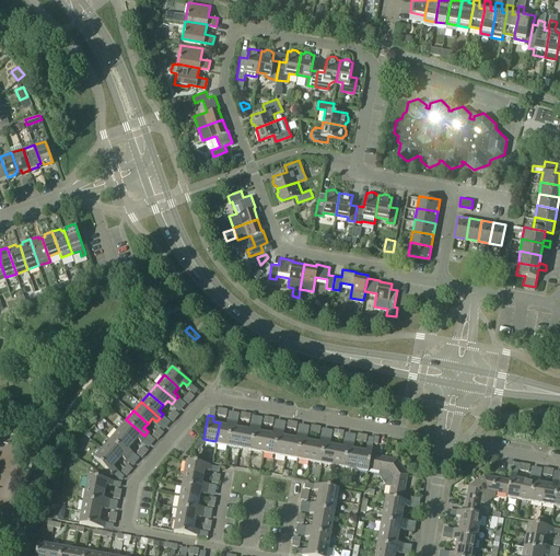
[(144,436),(126,419),(118,429),(132,441),(137,437),(141,440),(144,436)]
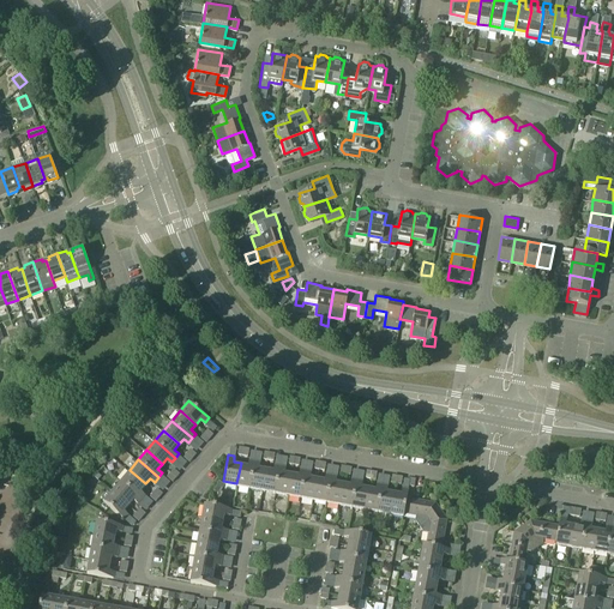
[(250,486),(254,459),(248,459),(247,464),(241,463),(236,483),(250,486)]
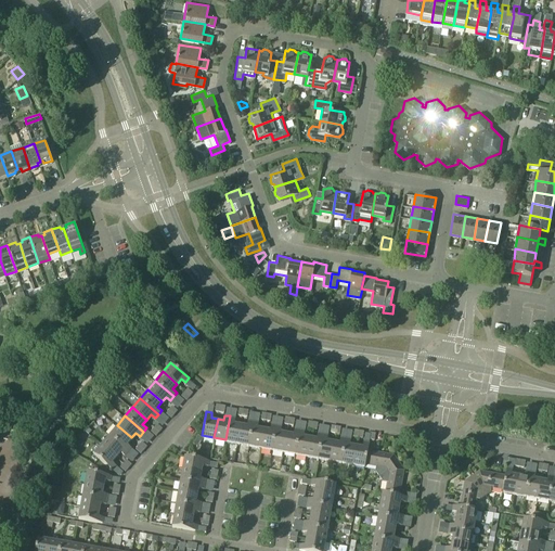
[(230,415),(226,439),(237,441),(241,423),(234,422),(235,417),(230,415)]
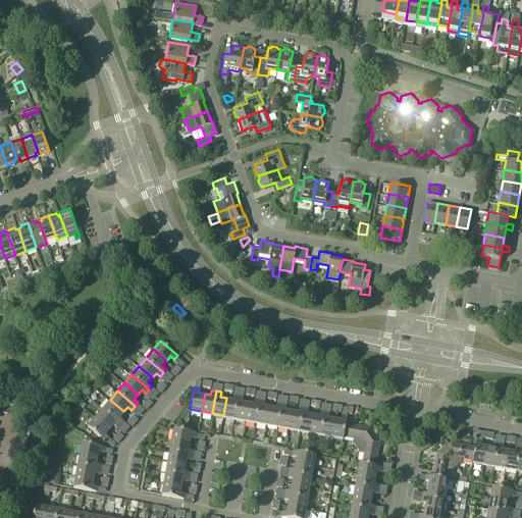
[(233,417),(238,395),(233,394),(232,399),(226,398),(223,415),(233,417)]
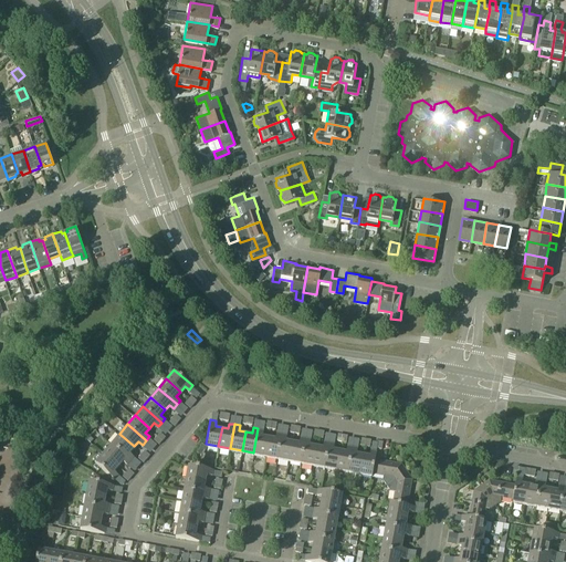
[(258,428),(253,453),(265,455),(269,436),(262,435),(263,429),(258,428)]
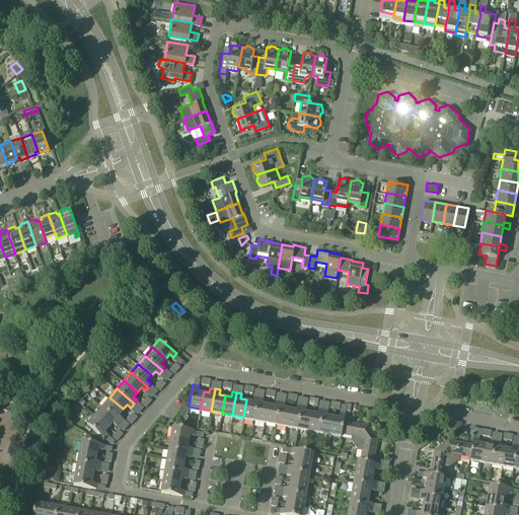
[(253,419),(257,396),(253,395),(252,400),(246,399),(243,417),(253,419)]
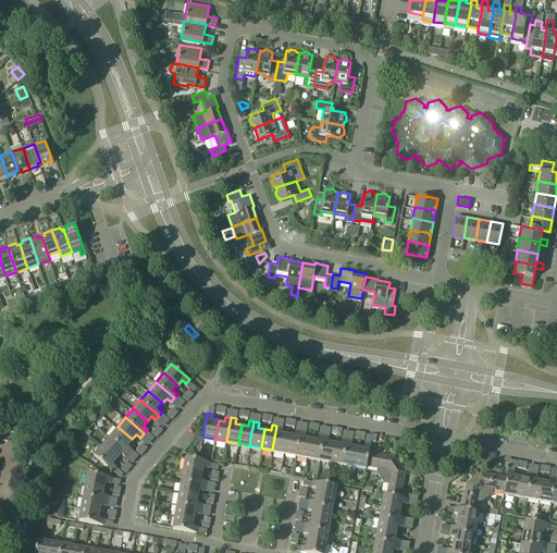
[(276,426),(272,450),(284,452),(287,433),(281,432),(282,427),(276,426)]
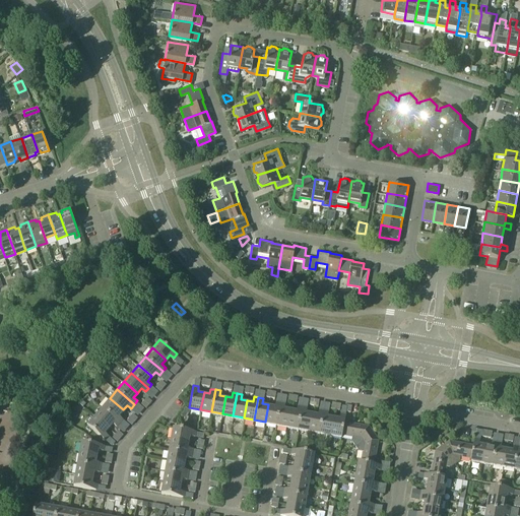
[(123,409),(110,398),(103,406),(120,421),(123,417),(119,414),(123,409)]
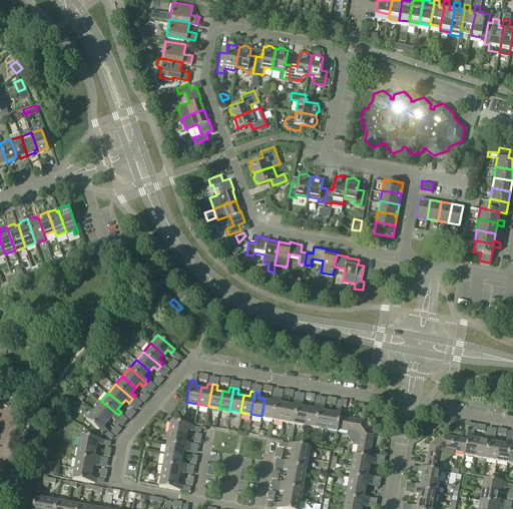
[(273,418),(277,396),(272,395),(271,400),(265,399),(262,416),(273,418)]
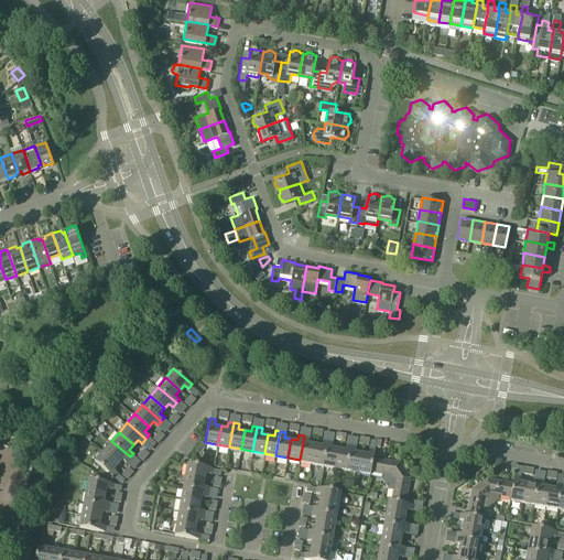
[(304,435),(300,460),(312,462),(315,443),(308,442),(310,437),(304,435)]
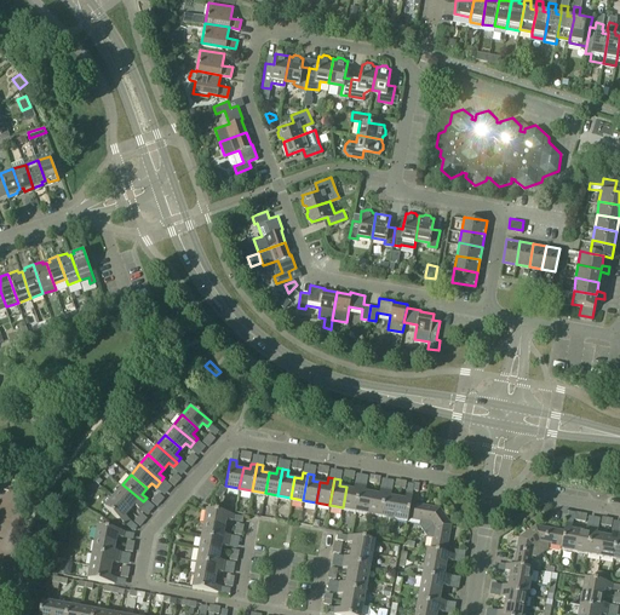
[(355,510),(360,483),(355,482),(354,488),(346,487),(343,507),(355,510)]
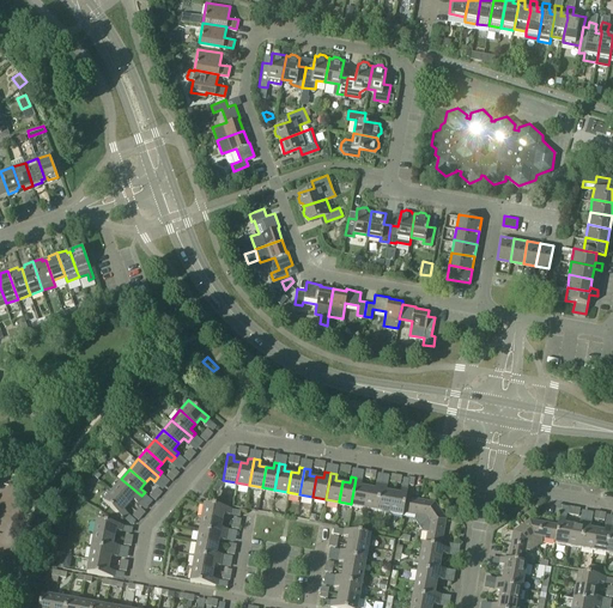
[(356,478),(351,504),(364,506),(368,486),(360,485),(362,479),(356,478)]
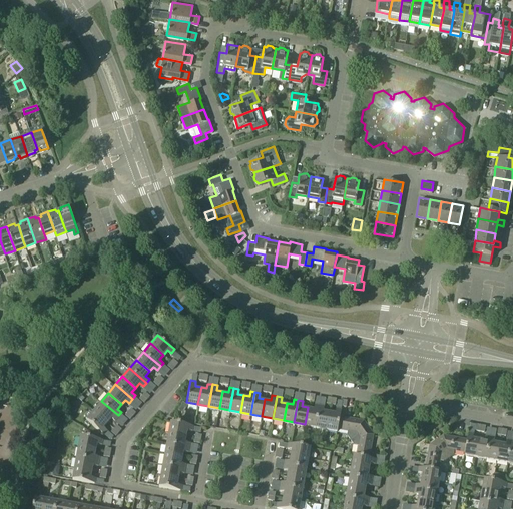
[(94,409),(107,420),(111,416),(115,419),(118,415),(101,401),(94,409)]
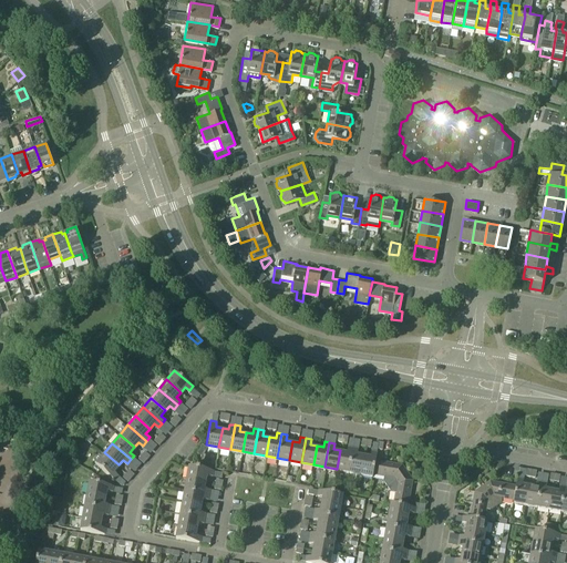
[(348,471),(353,447),(348,446),(347,451),(340,450),(337,469),(348,471)]
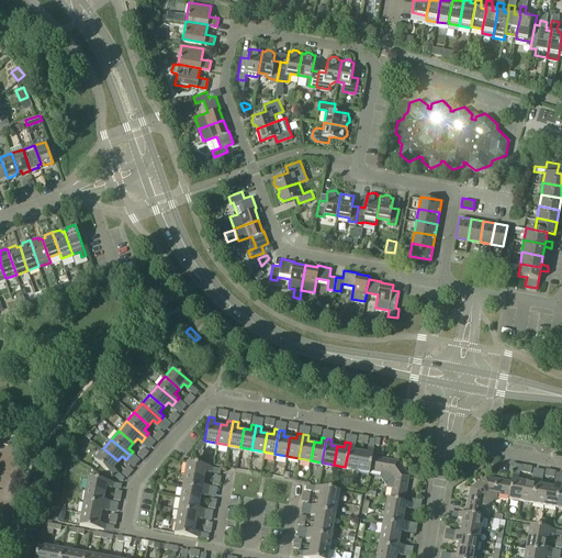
[(350,443),(345,467),(357,469),(360,450),(353,449),(355,444),(350,443)]
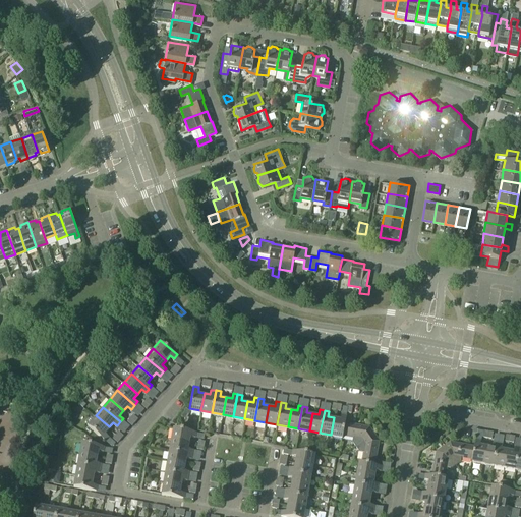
[(342,437),(343,434),(345,420),(346,414),(341,413),(340,418),(334,417),(331,435),(342,437)]
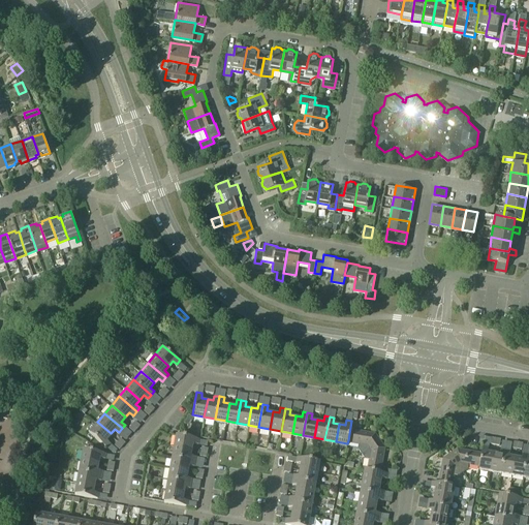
[(89,431),(106,445),(111,441),(106,438),(111,433),(97,422),(89,431)]
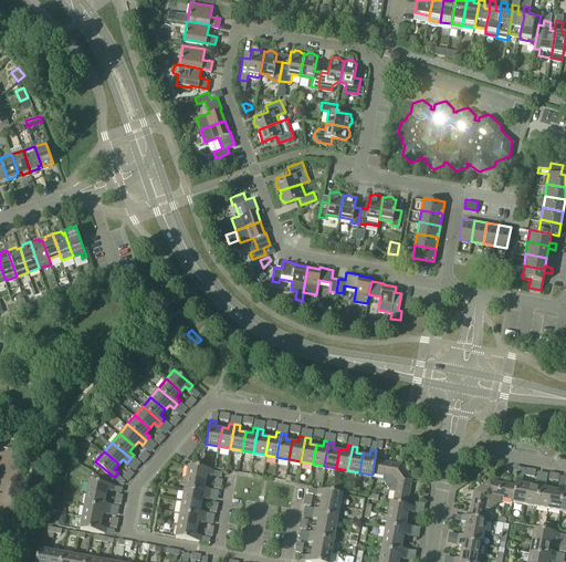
[(384,474),(383,478),(387,484),(407,470),(401,462),(375,457),(373,471),(384,474)]
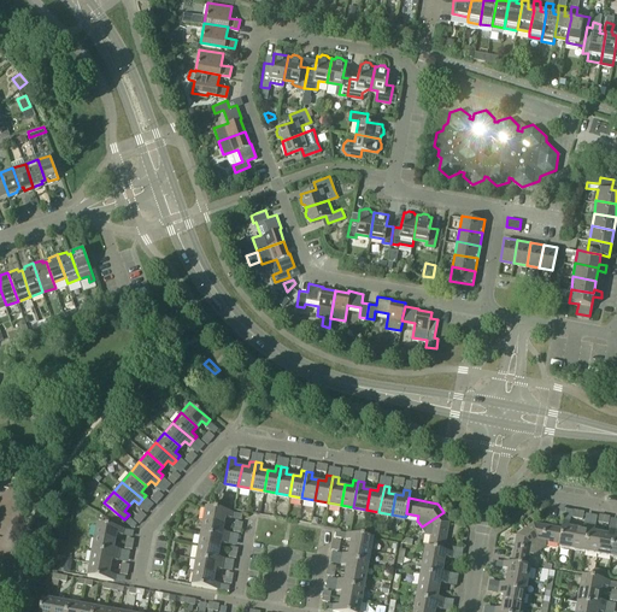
[(231,510),(205,505),(203,518),(224,522),(225,515),(230,516),(231,510)]
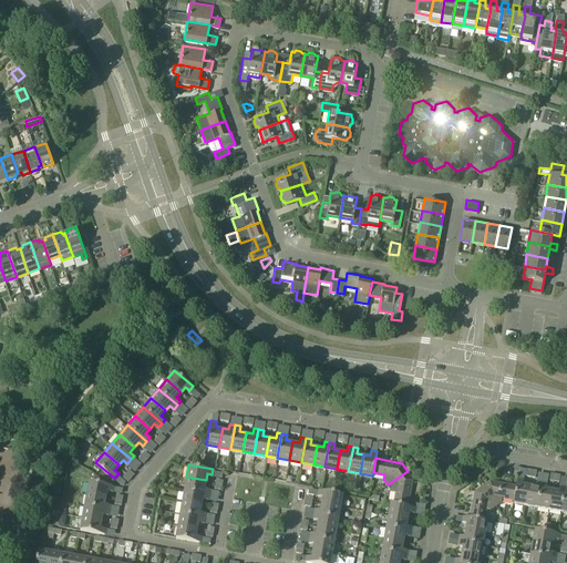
[(408,471),(388,484),(391,490),(395,491),(393,502),(408,504),(412,478),(408,471)]
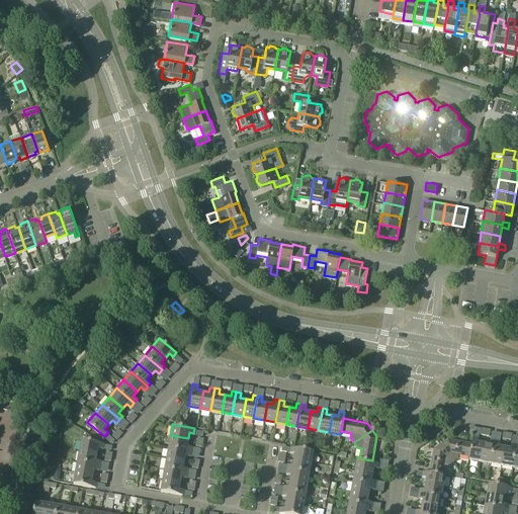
[(188,438),(170,435),(168,446),(190,450),(191,445),(187,444),(188,438)]
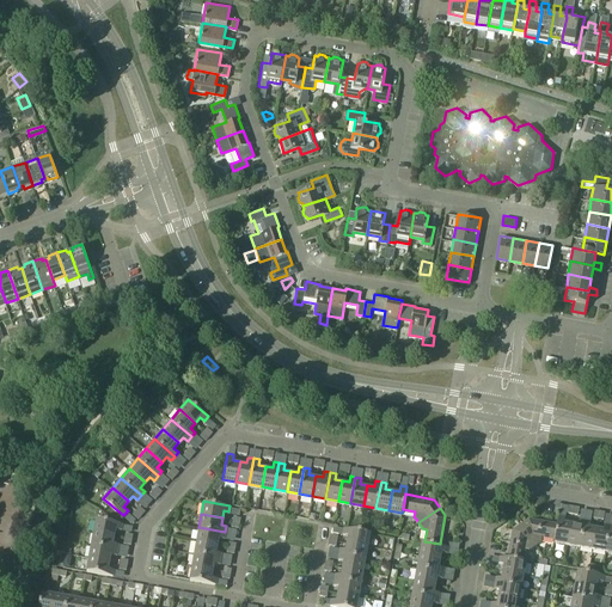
[(558,514),(557,522),(555,538),(554,540),(567,543),(570,522),(563,521),(564,515),(558,514)]
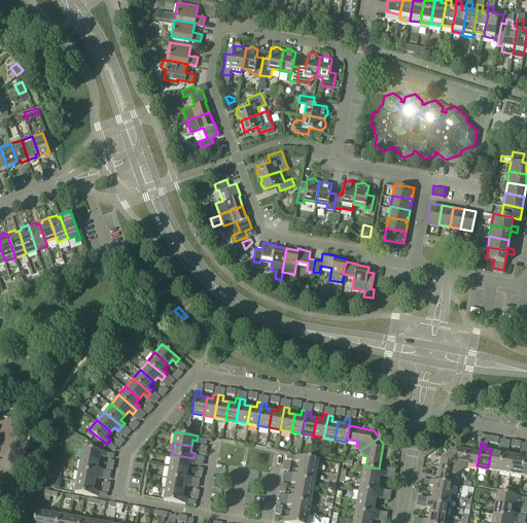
[(448,450),(461,468),(466,465),(466,461),(478,463),(480,450),(455,445),(448,450)]
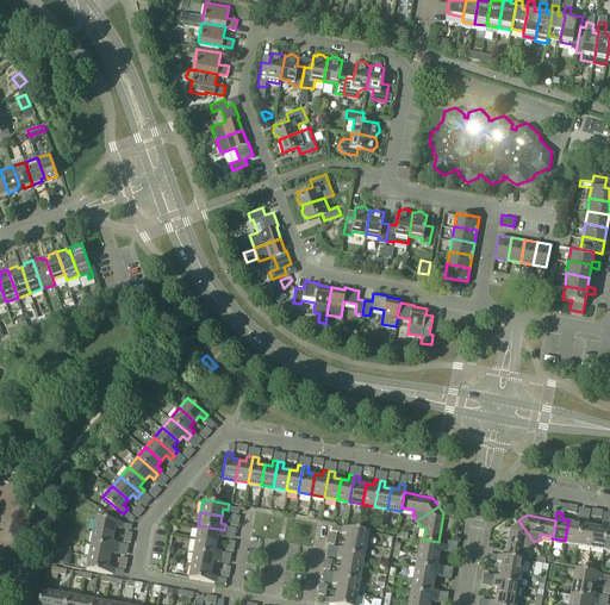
[(93,529),(113,532),(114,525),(120,526),(122,521),(95,516),(93,529)]
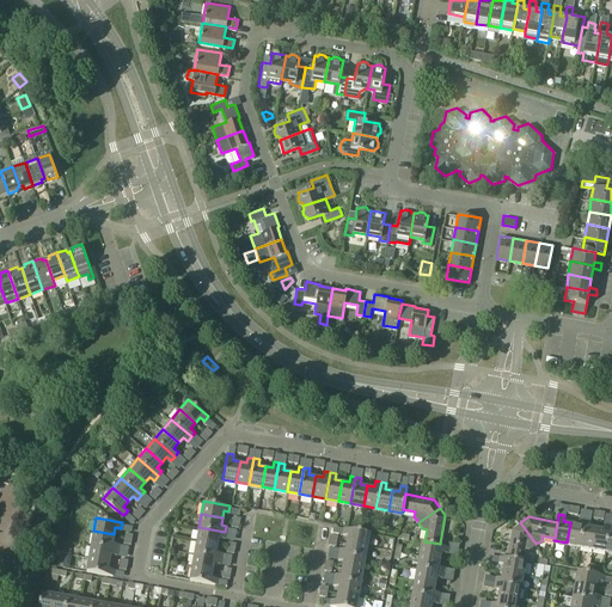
[(580,545),(585,519),(579,517),(577,523),(570,522),(567,543),(580,545)]
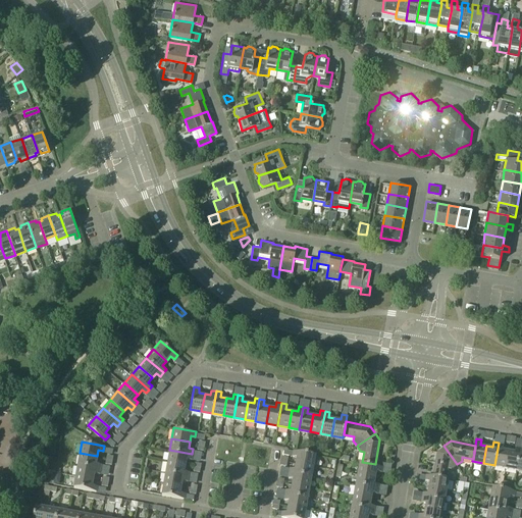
[(505,467),(509,450),(503,449),(504,444),(499,443),(494,465),(505,467)]
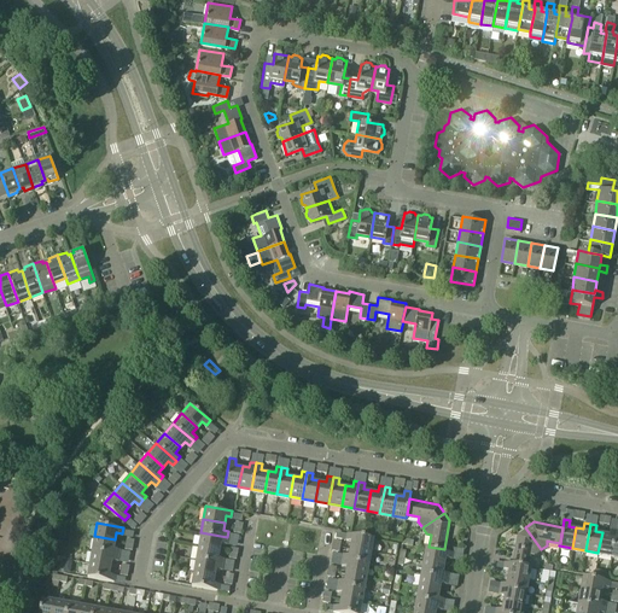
[(541,549),(525,527),(518,533),(512,561),(528,565),(529,552),(534,553),(541,549)]
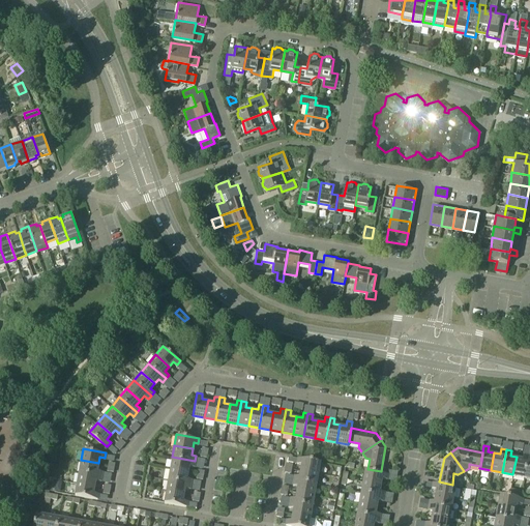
[(524,476),(528,454),(523,453),(523,458),(517,457),(512,474),(524,476)]
